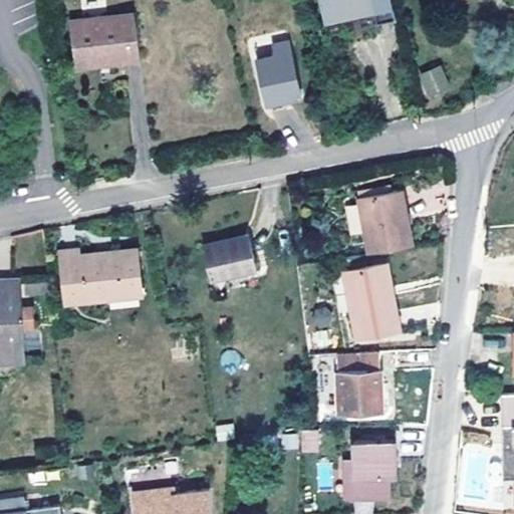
[(396,17),(392,0),(318,0),(324,21),(374,10),(377,22),(396,17)]
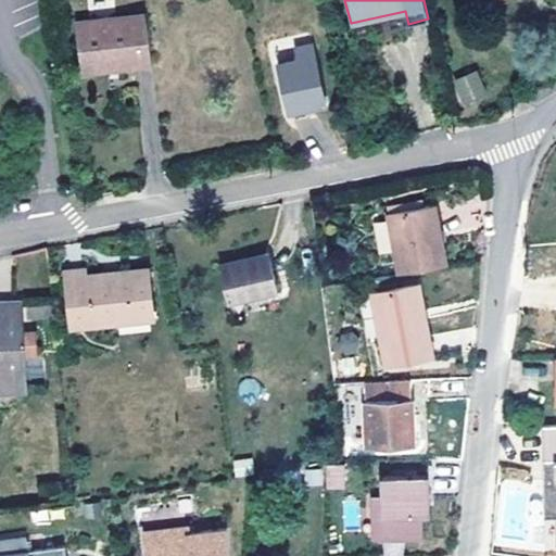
[(152,62),(144,10),(76,19),(81,64),(117,60),(118,66),(152,62)]
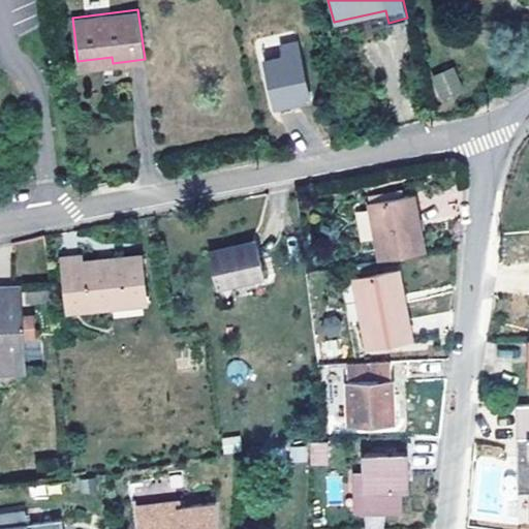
[(280,47),(283,58),(299,54),(297,43),(280,47)]
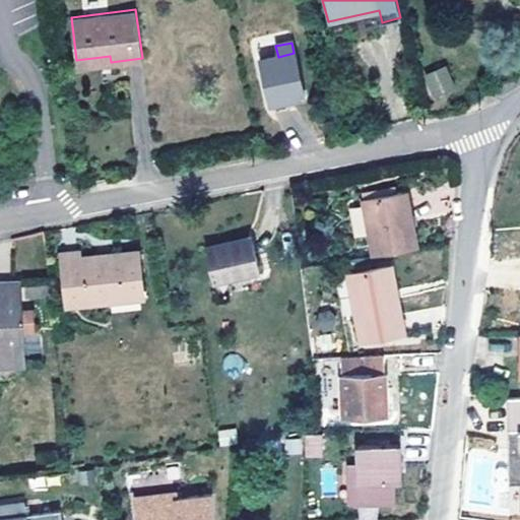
[(278,57),(259,61),(269,107),(305,99),(294,53),(278,57)]
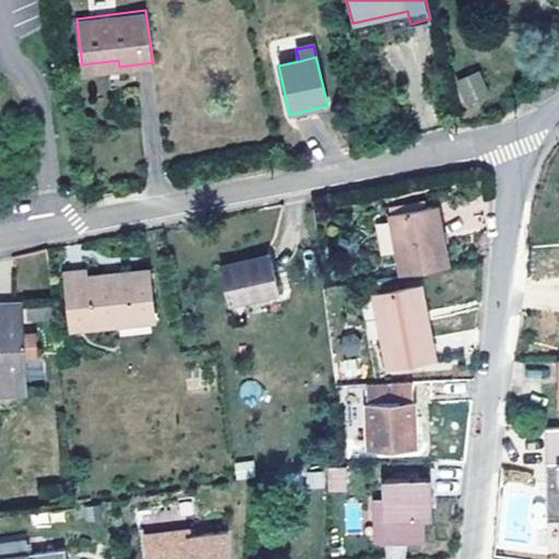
[(119,67),(118,60),(82,64),(83,71),(119,67)]
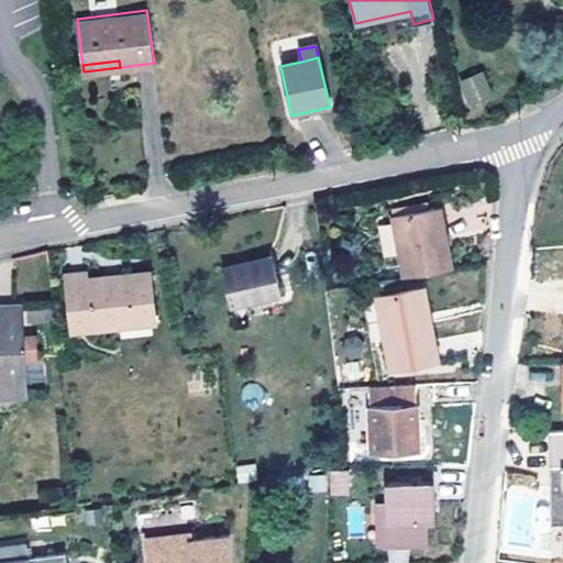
[(487,89),(481,74),(465,80),(472,96),(487,89)]
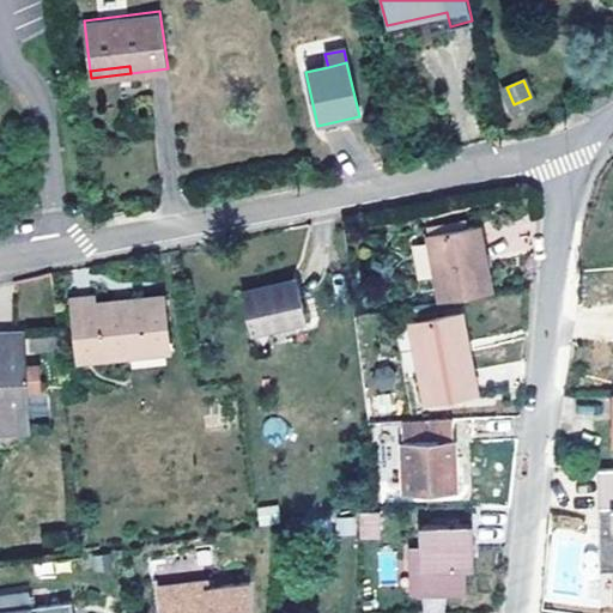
[(468,225),(467,219),(426,228),(428,232),(468,225)]
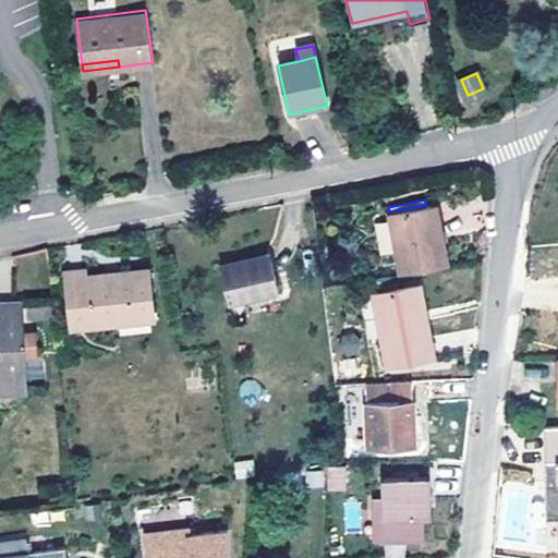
[(447,263),(439,223),(436,225),(432,205),(426,205),(389,211),(401,271),(447,263)]
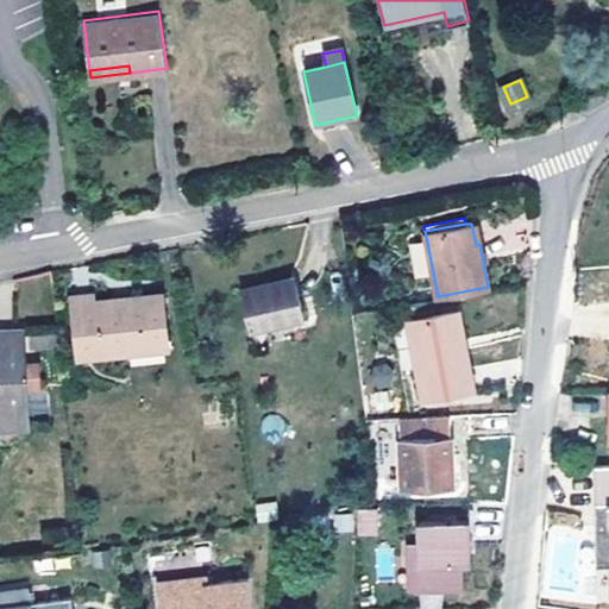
[(303,314),(295,276),(240,289),(250,327),(303,314)]
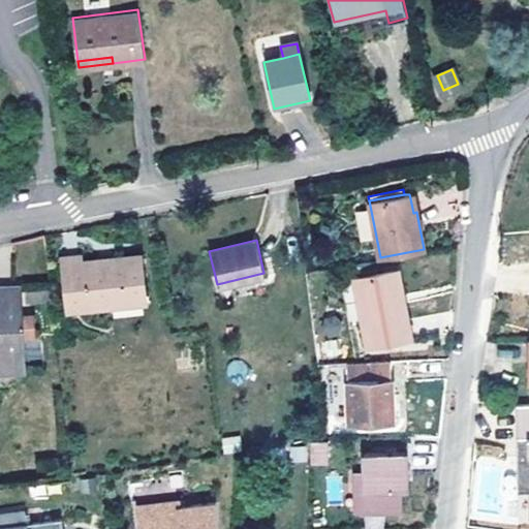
[(146,300),(141,253),(115,256),(115,261),(105,263),(105,258),(83,260),(83,254),(62,256),(67,309),(146,300)]
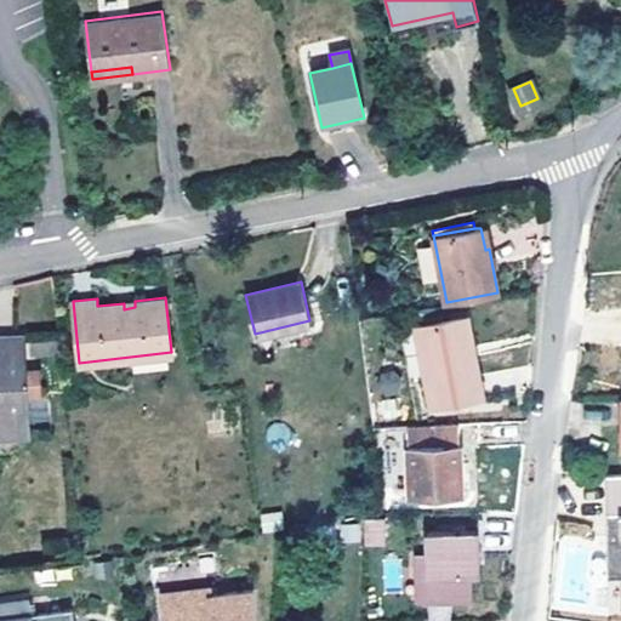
[(474,354),(467,317),(460,318),(467,357),(474,354)]
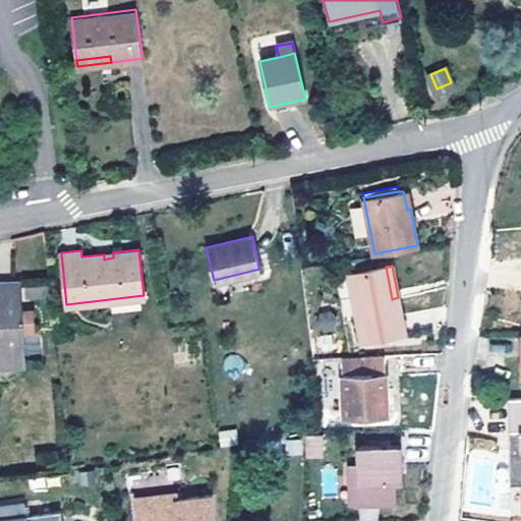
[(405,332),(398,297),(392,299),(386,267),(348,275),(361,341),(405,332)]
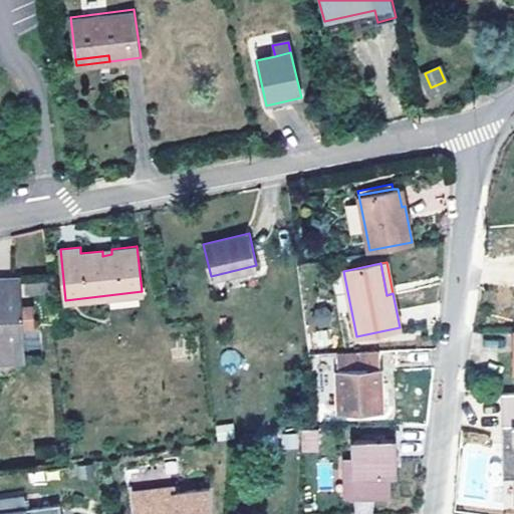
[(20,279),(22,297),(47,296),(46,277),(20,279)]
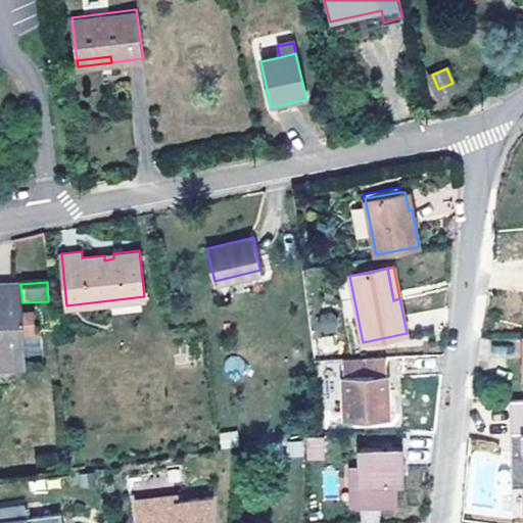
[(0,362),(24,360),(18,283),(0,284),(0,362)]
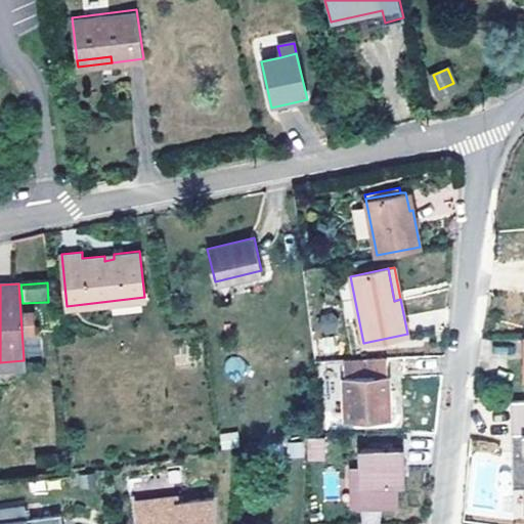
[(34,313),(20,314),(25,353),(38,352),(34,313)]
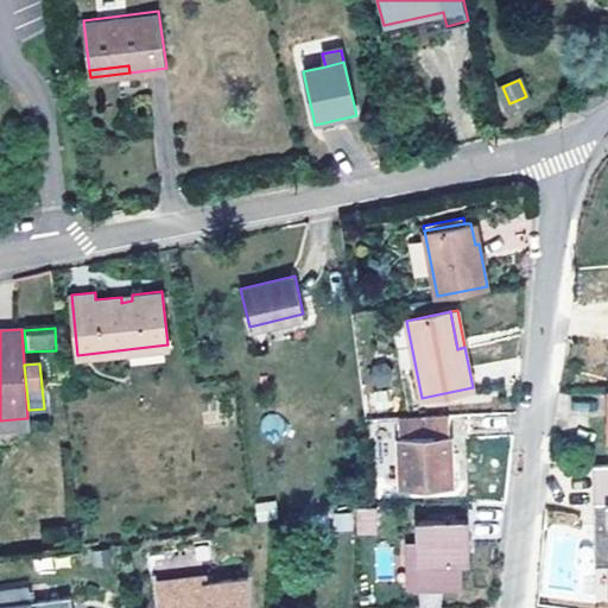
[(450,460),(449,413),(398,416),(400,454),(386,455),(387,485),(451,481),(451,475),(450,460)]
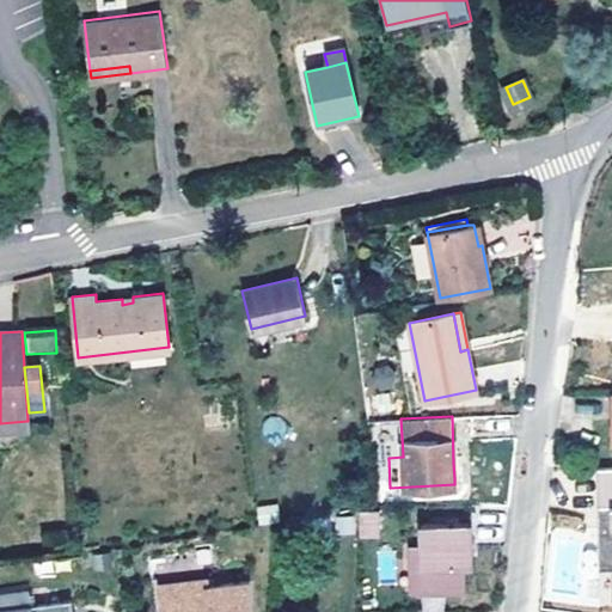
[(386,433),(385,420),(368,421),(369,435),(386,433)]
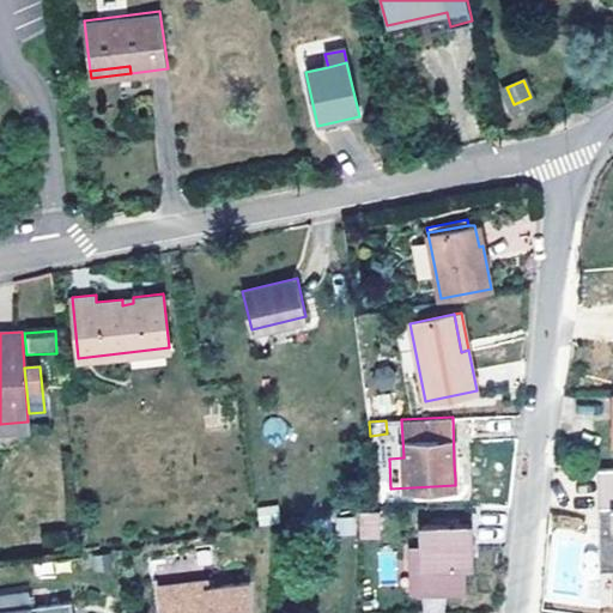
[(612,468),(599,469),(601,602),(612,601),(612,468)]
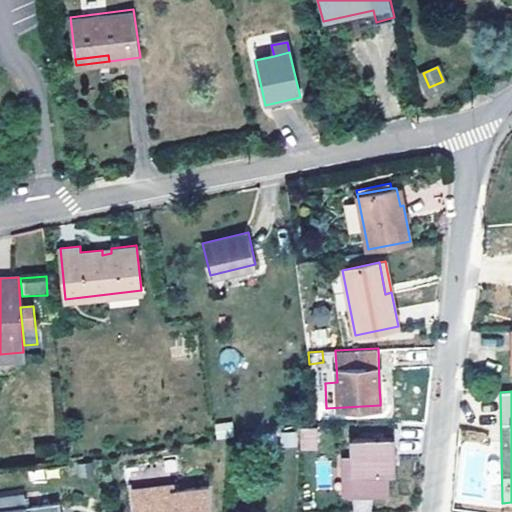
[(299,429),(299,449),(315,449),(315,429),(299,429)]
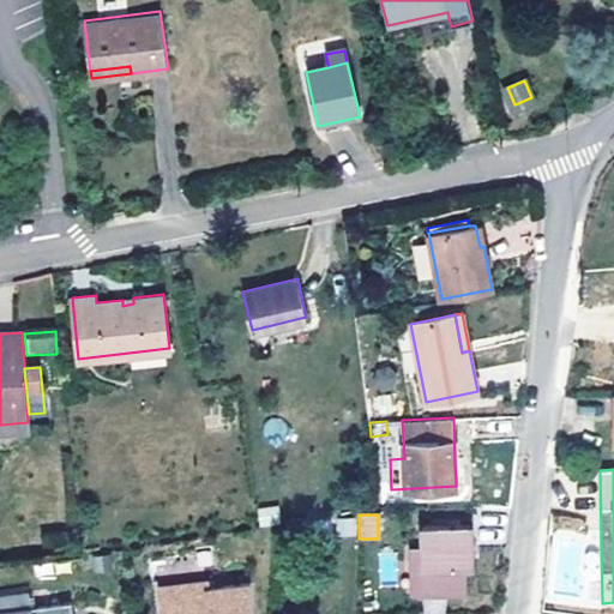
[(419,530),(419,547),(405,547),(407,599),(471,597),(471,529),(419,530)]
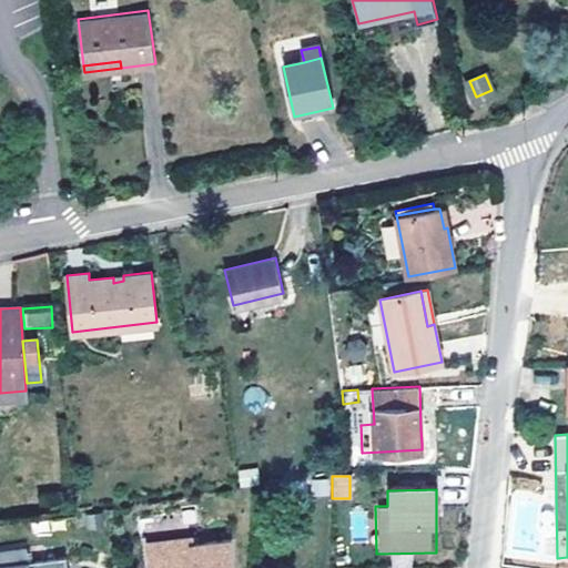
[(230,567),(231,534),(193,541),(191,535),(148,544),(150,567),(230,567)]
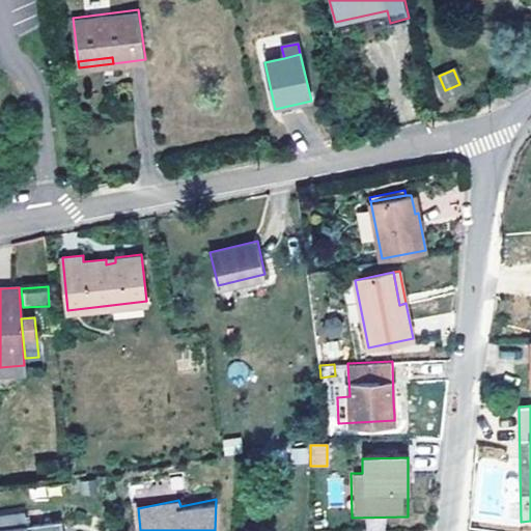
[(62,530),(61,520),(27,525),(25,512),(0,515),(0,530),(62,530)]
